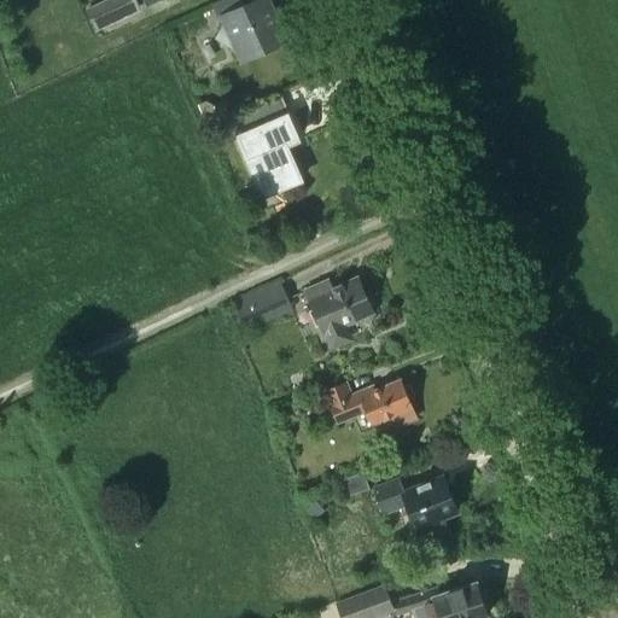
[(95,31),(141,10),(136,0),(104,0),(85,9),(95,31)]
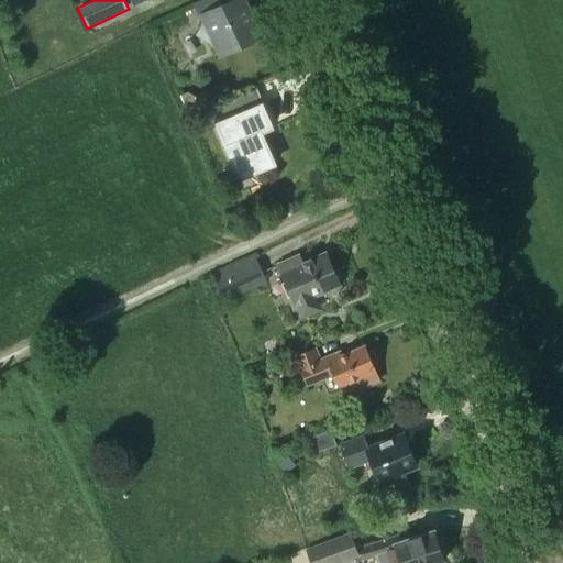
[(208,19),(222,50),(255,34),(241,1),(224,9),(219,0),(207,0),(195,6),(202,22),(208,19)]
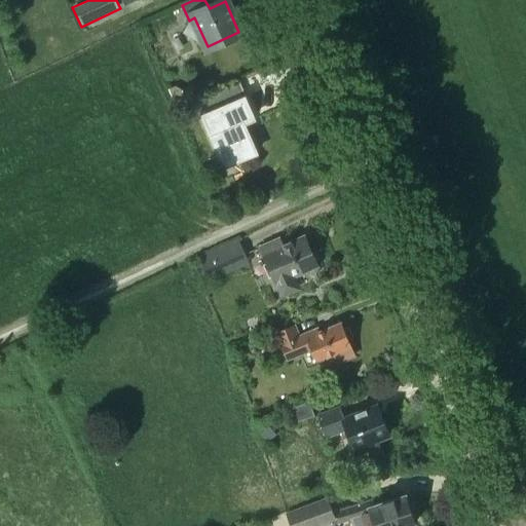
[(246,141),(238,124),(252,118),(237,82),(235,83),(236,84),(195,102),(211,136),(225,129),(232,146),(246,141)]
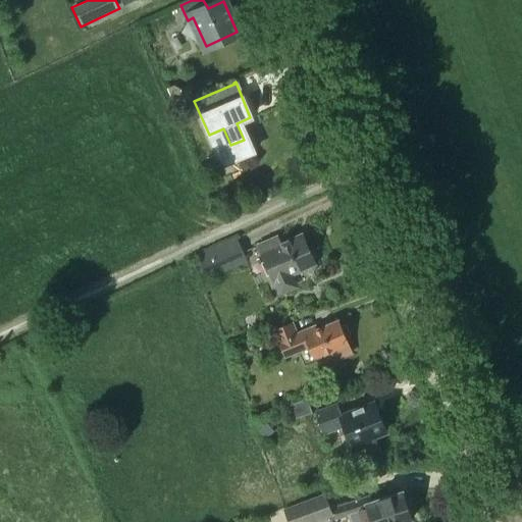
[(174,83),(168,86),(174,100),(185,95),(180,87),(174,83)]
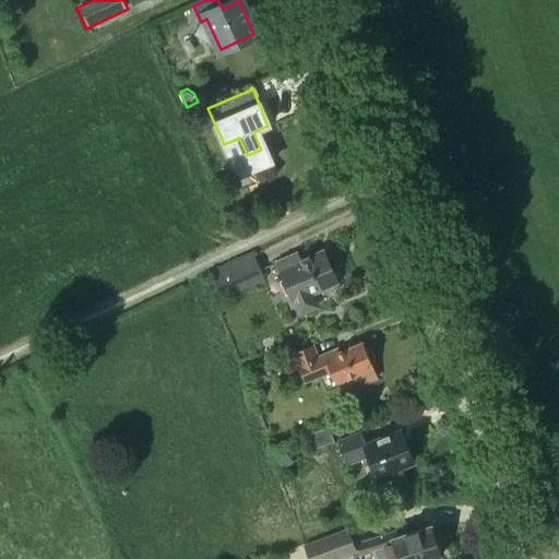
[(298,252),(275,263),(278,272),(281,271),(298,310),(304,312),(313,308),(316,302),(312,294),(336,283),(323,251),(309,257),(309,256),(300,259),(298,252)]
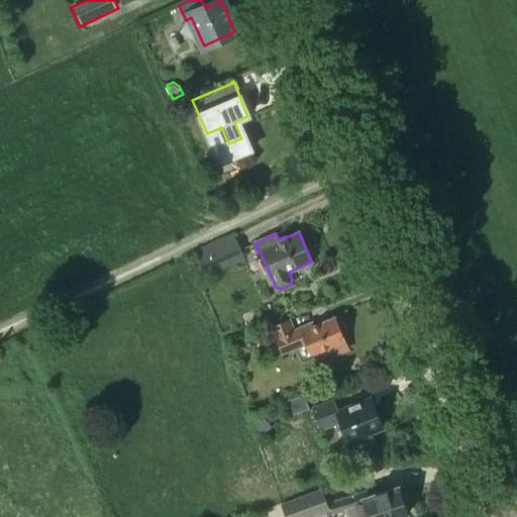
[(245,259),(241,248),(234,235),(192,253),(203,278),(245,259)]
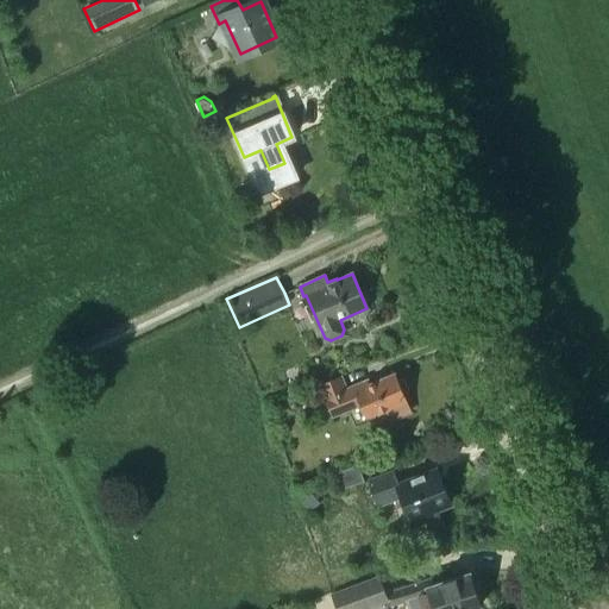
[(400,381),(396,374),(371,384),(369,381),(347,390),(341,376),(322,384),(327,396),(325,396),(333,415),(360,403),(366,416),(385,408),(390,419),(412,410),(405,394),(412,390),(406,378),(400,381)]
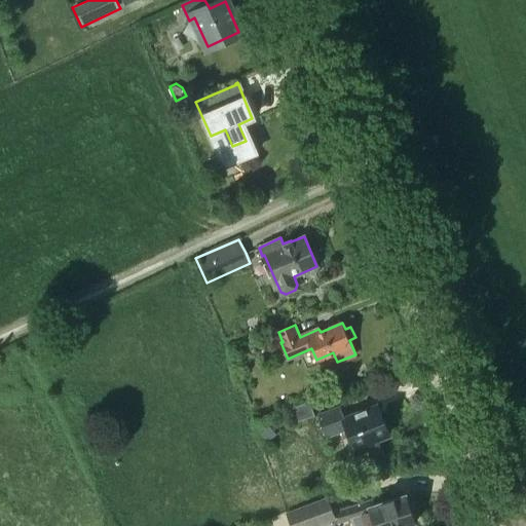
[(291,425),(314,416),(309,402),(286,411),(287,412),(275,416),(280,427),(290,423),(291,425)]
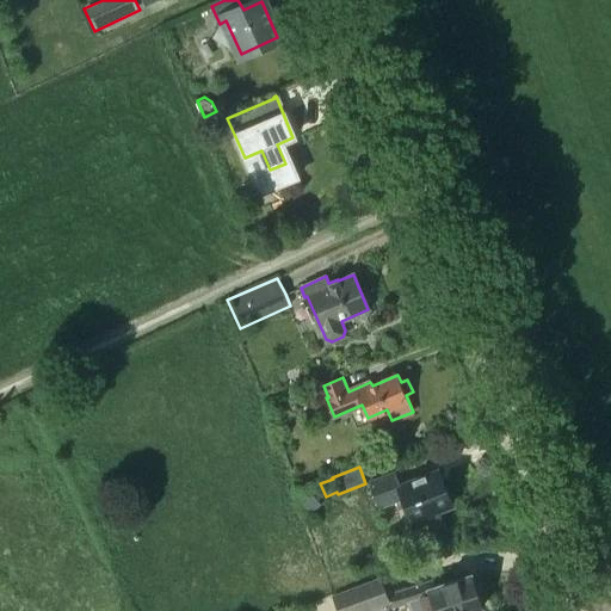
[(437,470),(400,486),(396,475),(374,485),(382,505),(405,497),(418,531),(443,522),(438,510),(451,505),(437,470)]
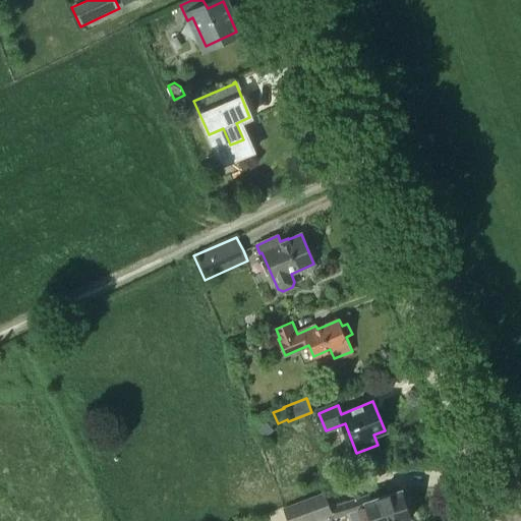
[(379,498),(375,491),(330,508),(325,495),(284,509),(288,520),(313,520),(333,514),(334,518),(347,513),(349,520),(403,520),(413,517),(403,488),(379,498)]
